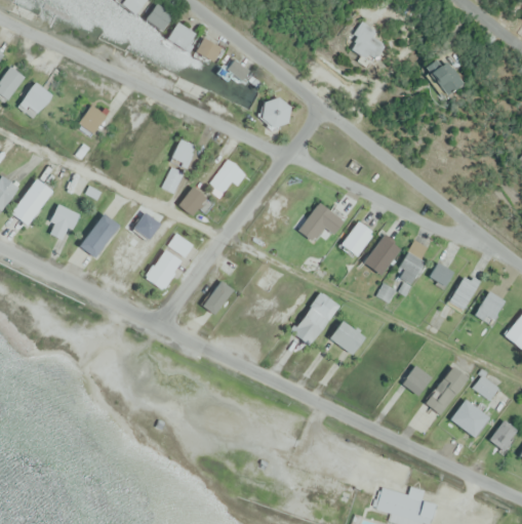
[(40,0),(24,0),(22,6),(35,12),(40,0)]
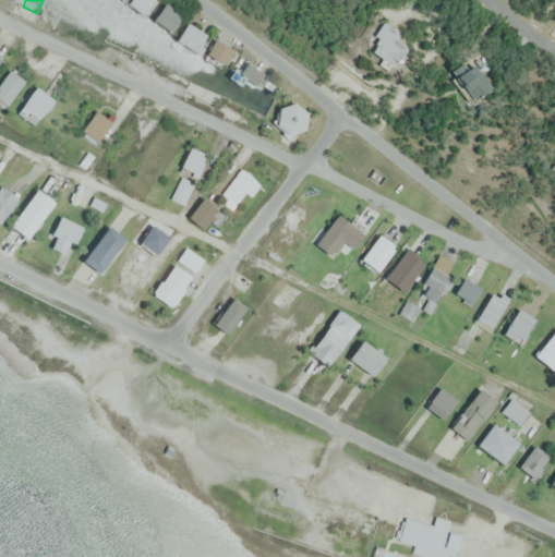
[(130,0),(129,2),(144,15),(156,0),(130,0)]
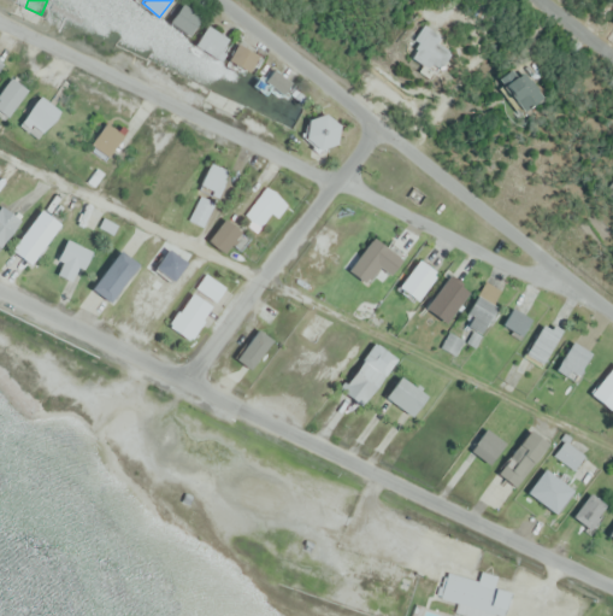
[(204,18),(184,4),(171,22),(189,35),(204,18)]
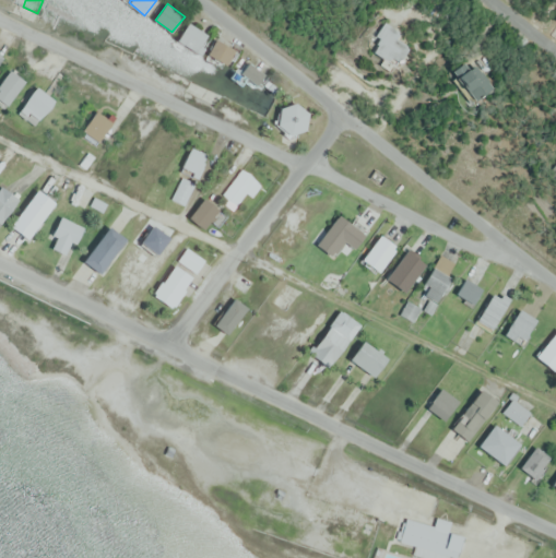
[(198,54),(210,36),(191,23),(179,40),(198,54)]
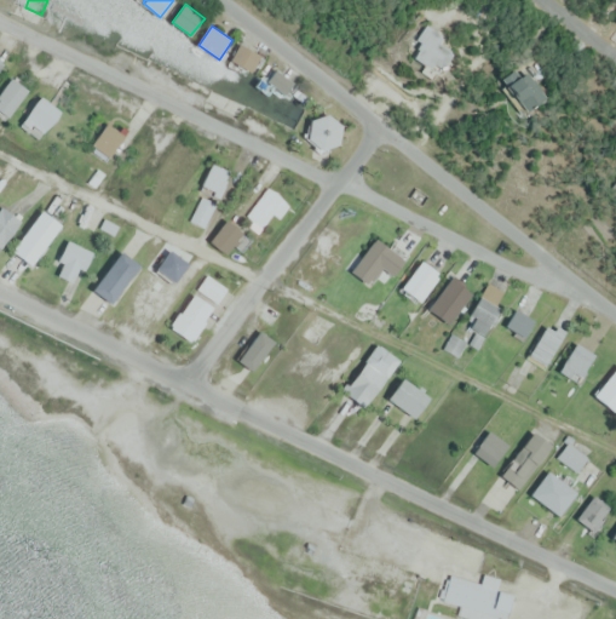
[(409,51),(436,75),(456,53),(429,29),(409,51)]
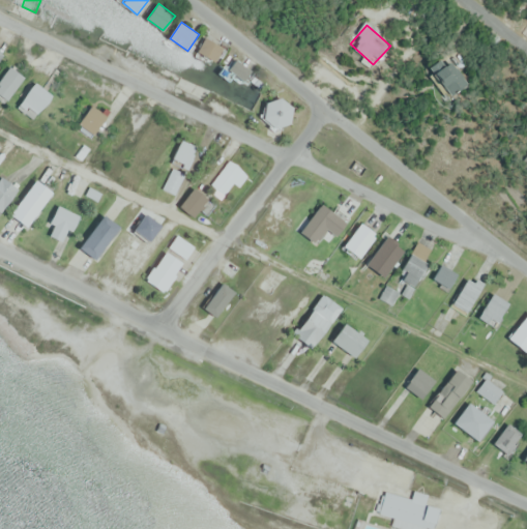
[(198,52),(216,62),(225,49),(206,37),(198,52)]
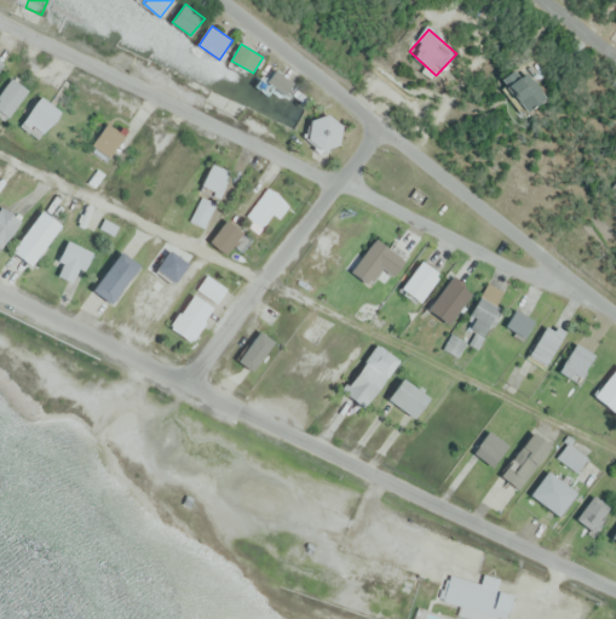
[(540,98),(517,64),(498,78),(519,112),(540,98)]
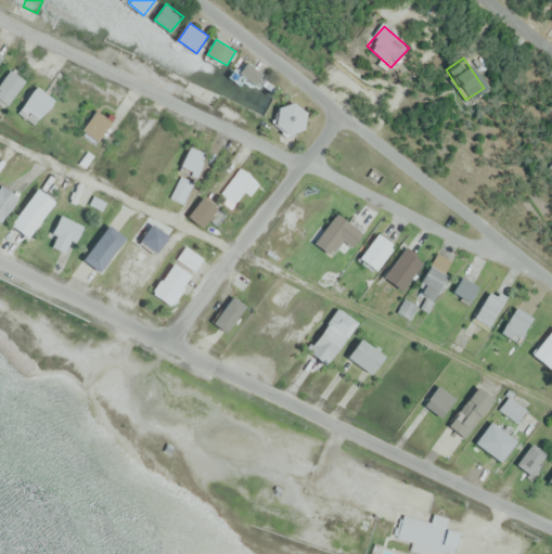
[(239,73),(255,87),(265,76),(249,62),(239,73)]
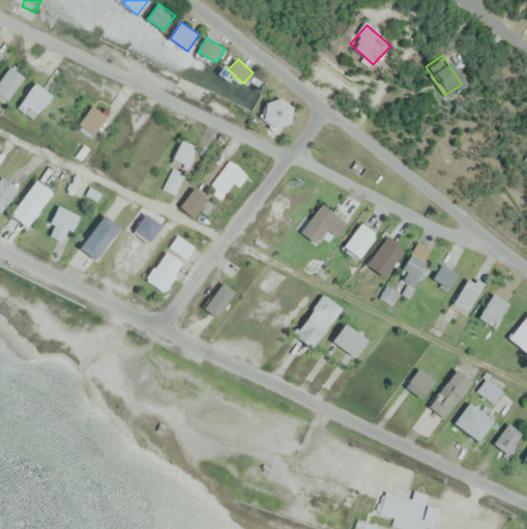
[(0,81),(0,96),(6,101),(25,78),(11,67),(0,81)]
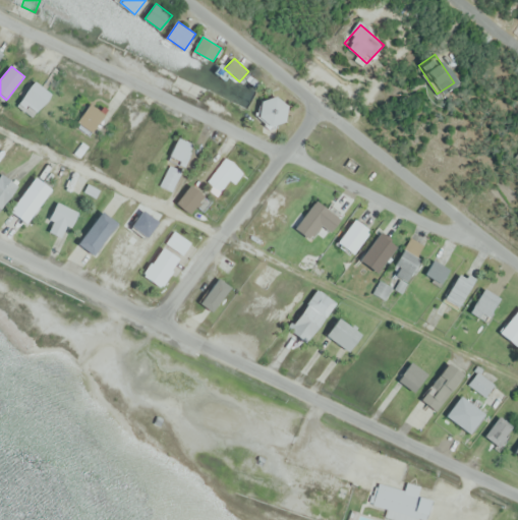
[(37,116),(51,92),(33,81),(19,106),(37,116)]
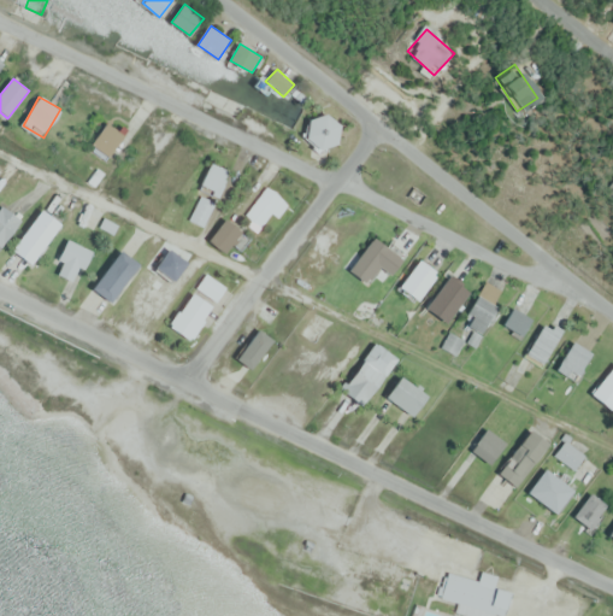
[(302,136),(326,154),(345,128),(320,111),(302,136)]
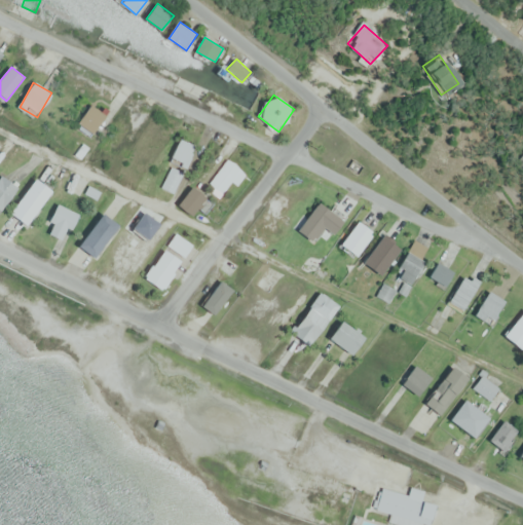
[(92,135),(107,117),(94,105),(78,122),(92,135)]
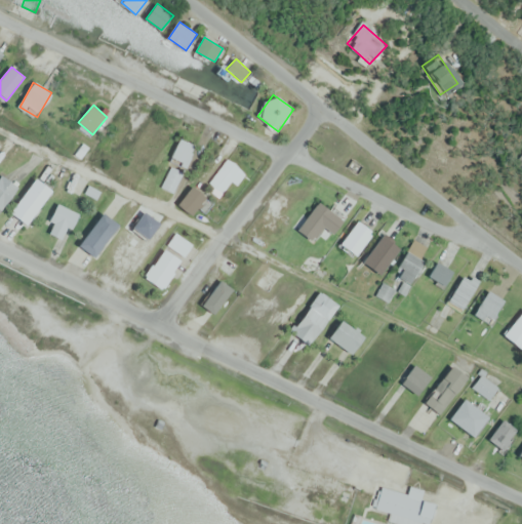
[(186,169),(196,146),(181,139),(171,162),(186,169)]
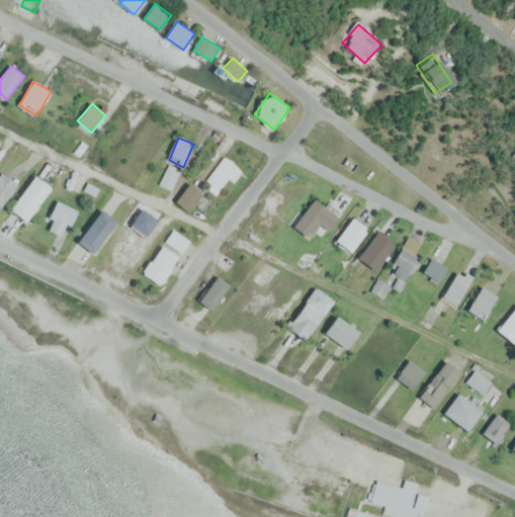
[(242,170),(226,157),(208,180),(226,192),(242,170)]
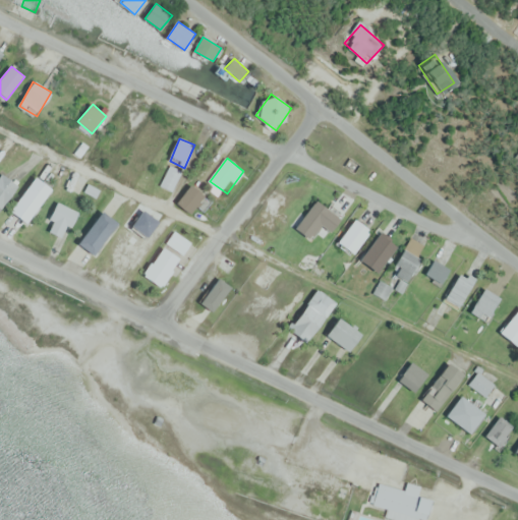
[(174,192),(185,172),(172,166),(162,186),(174,192)]
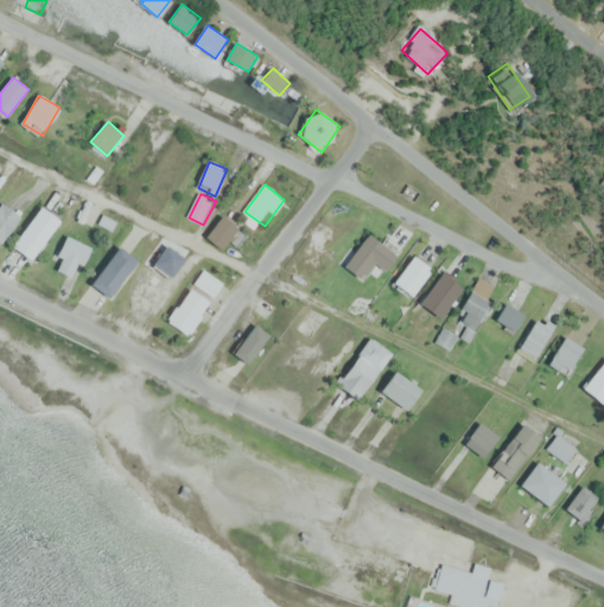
[(0,203),(0,245),(20,217),(0,203)]
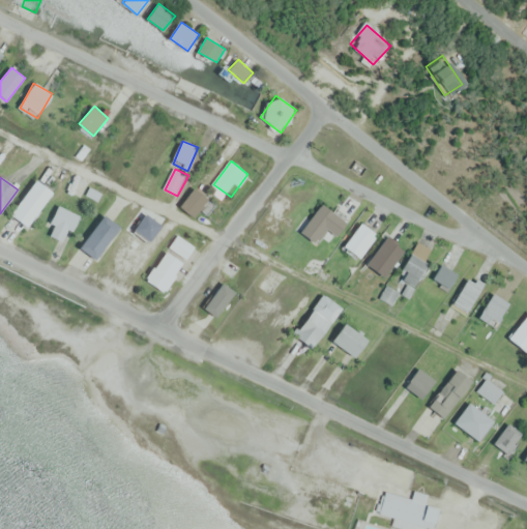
[(28,228),(53,193),(35,180),(11,216),(28,228)]
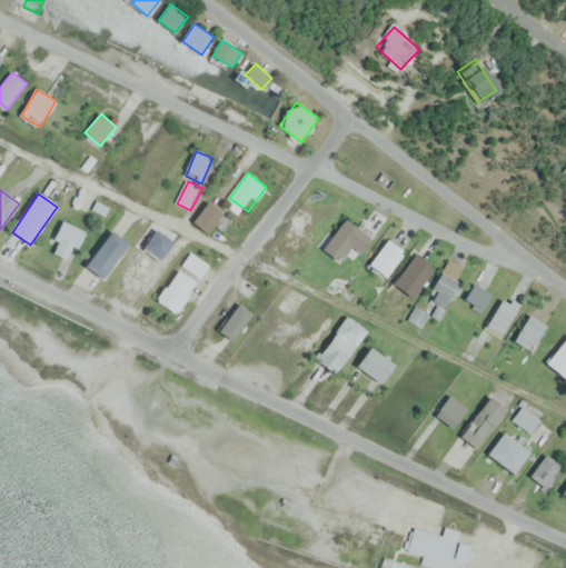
[(208,235),(226,216),(210,202),(194,221),(208,235)]
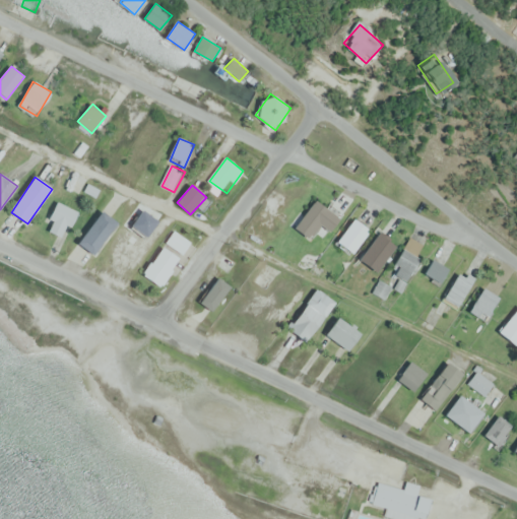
[(322,224),(330,232),(340,219),(317,200),(295,228),(310,240),(322,224)]
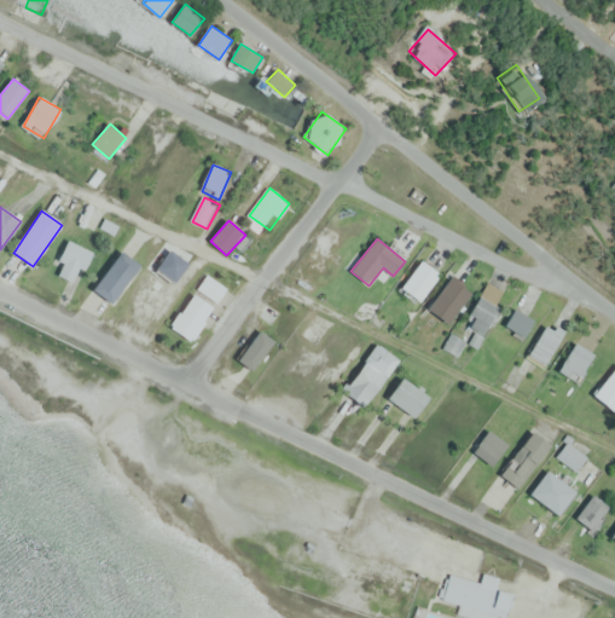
[(54,273),(76,284),(93,253),(71,241),(54,273)]
